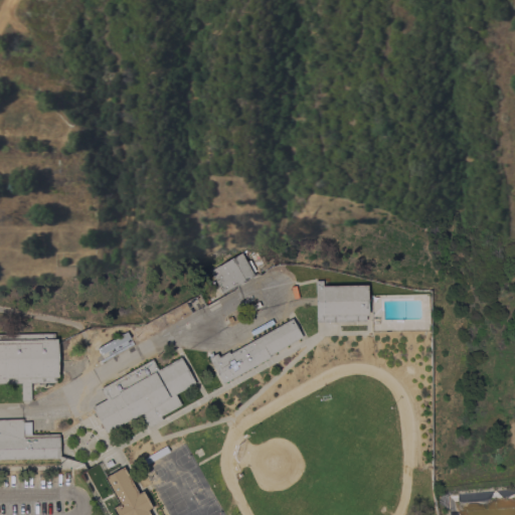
[(248,259),(254,270),(251,272),(253,277),(222,294),(209,271),(241,253),(245,261),(248,259)]
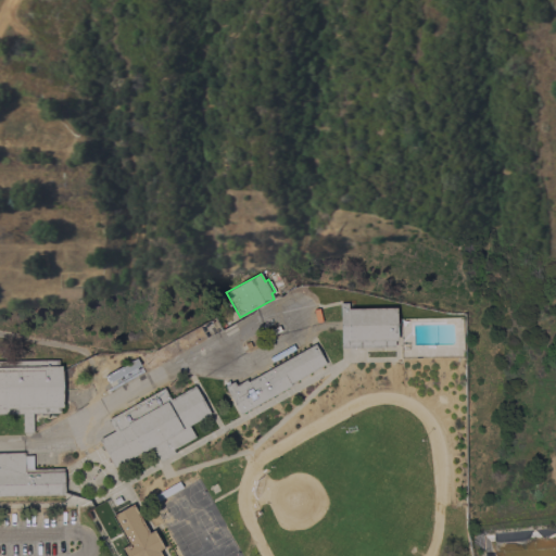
[(86,288),(86,298),(63,298),(62,289),(86,288)]
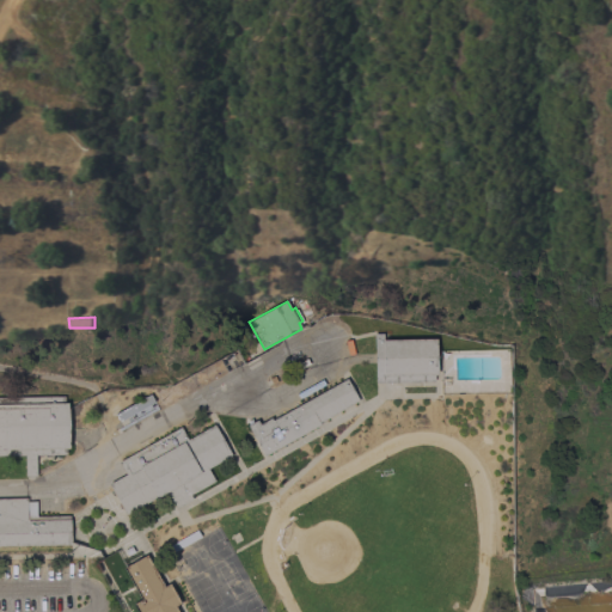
[(375,384),(374,334),(384,334),(384,341),(435,340),(436,375),(434,375),(434,383),(375,384)]
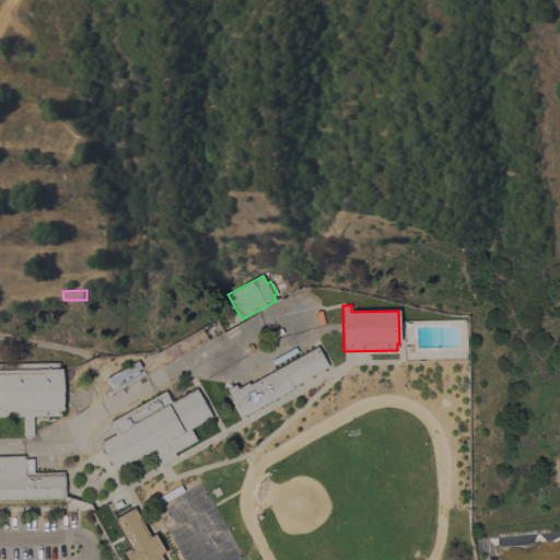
[(328,366),(291,387),(292,389),(242,418),(226,389),(235,384),(237,388),(247,383),(248,385),(317,347),(328,366)]
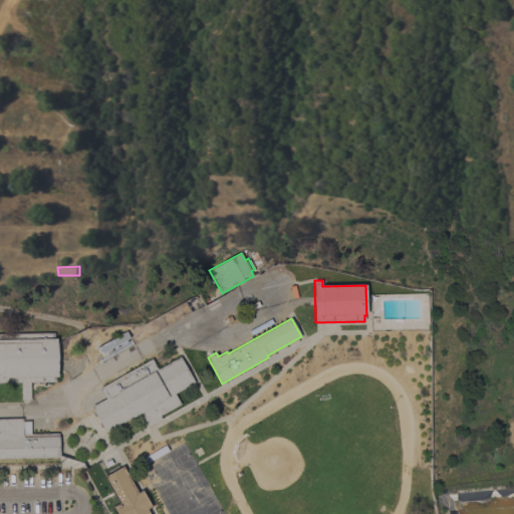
[(100,354),(99,352),(98,352),(97,350),(98,350),(96,348),(125,331),(130,338),(100,354)]
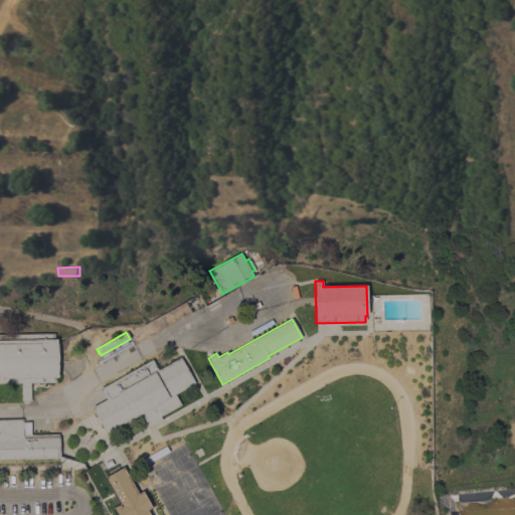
[(0,334),(53,334),(53,340),(57,340),(58,377),(55,378),(55,382),(29,383),(30,401),(21,401),(20,383),(0,383),(0,334)]
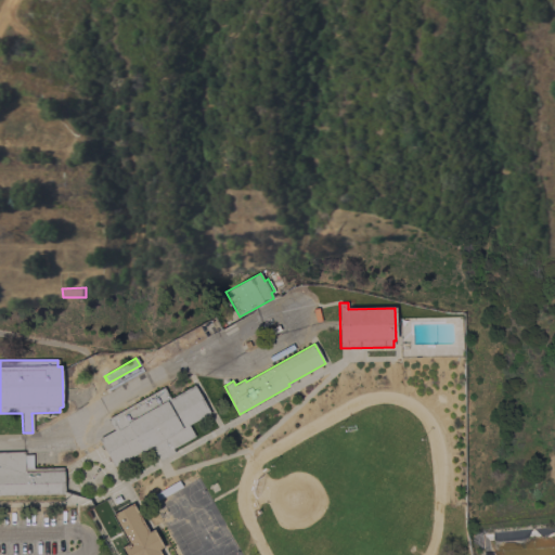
[(114,430),(107,420),(164,388),(170,400),(194,386),(197,391),(198,390),(201,396),(201,397),(204,403),(205,402),(207,408),(206,408),(209,413),(188,426),(194,437),(172,449),(175,453),(159,462),(152,447),(114,467),(99,439),(114,430)]
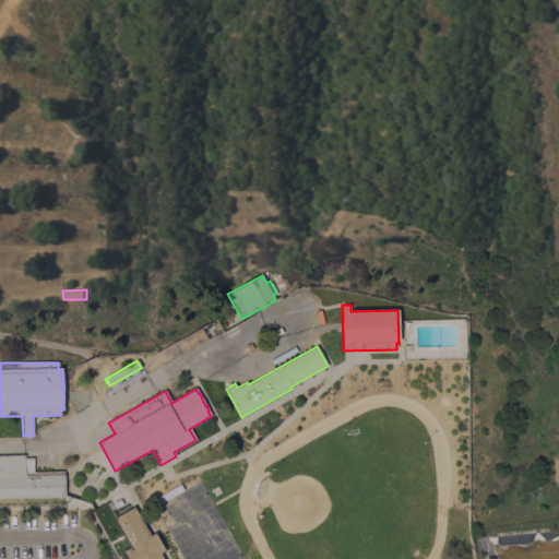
[(0,499),(0,455),(24,455),(24,459),(33,459),(33,473),(63,472),(64,498),(0,499)]
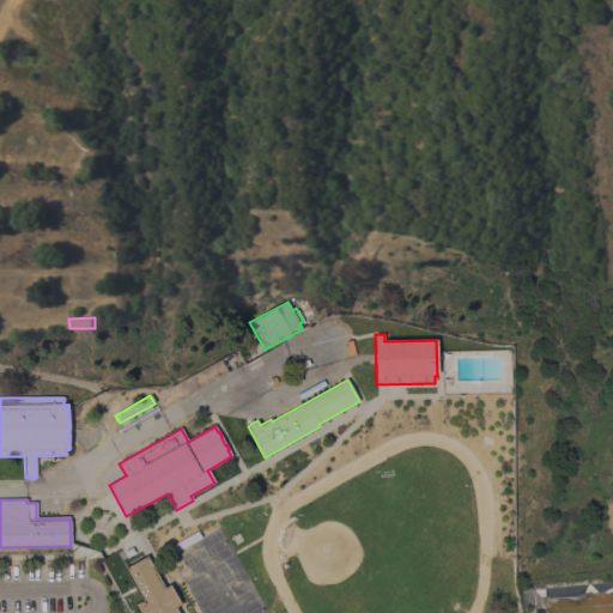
[(175,553),(171,546),(198,532),(201,539),(175,553)]
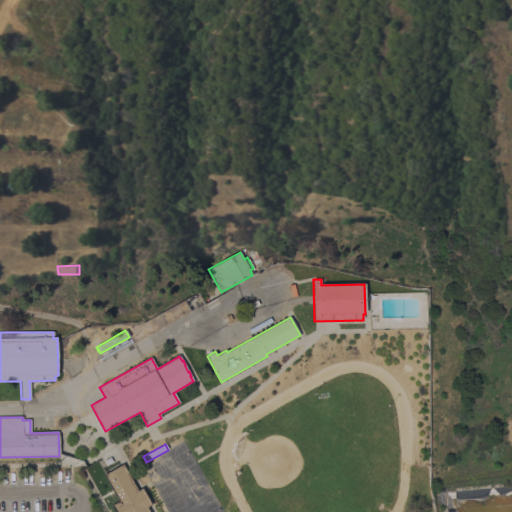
[(137,491),(140,489),(150,506),(146,508),(148,511),(114,511),(111,507),(119,502),(103,476),(122,465),(137,491)]
